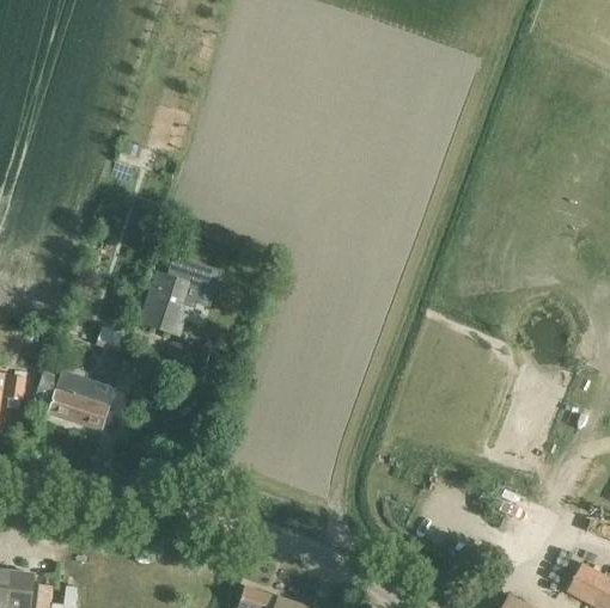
[(182,314),(193,281),(163,271),(152,304),(182,314)]
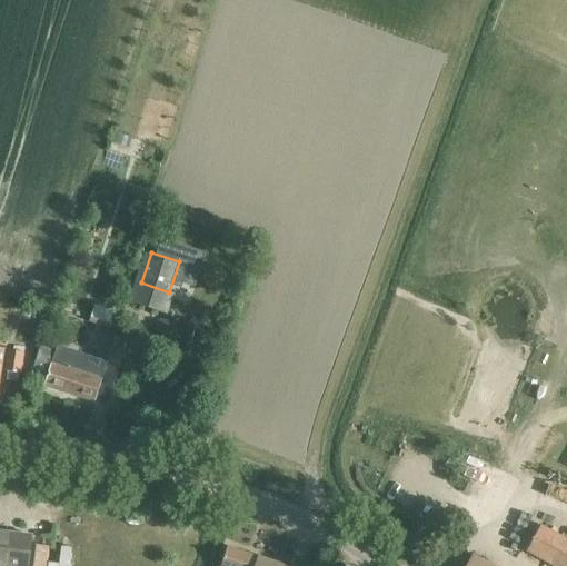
[(95,400),(101,378),(52,361),(56,349),(40,345),(30,375),(47,380),(46,384),(95,400)]
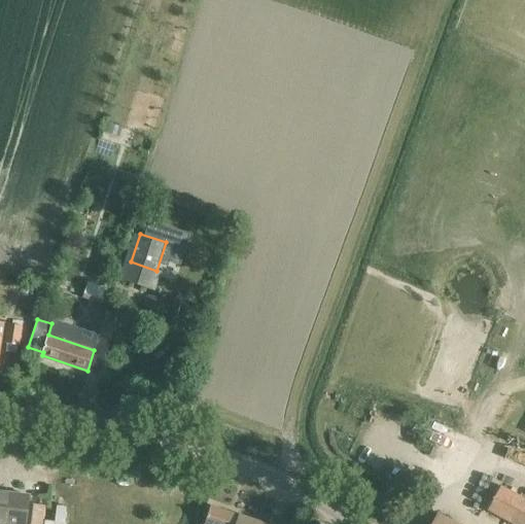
[(21,342),(24,323),(8,321),(6,340),(21,342)]
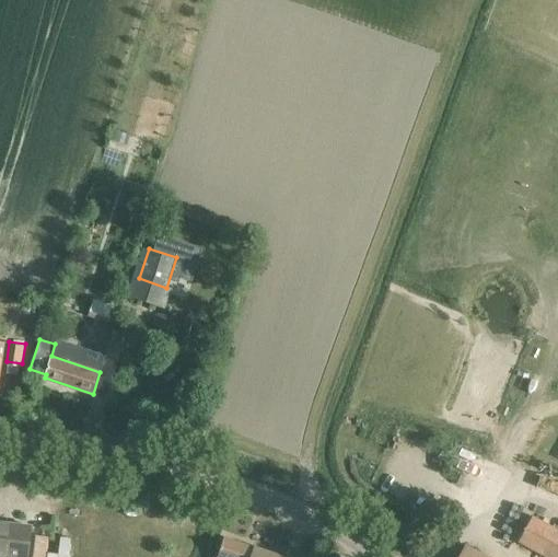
[(549,556),(557,556),(557,529),(532,515),(519,542),(549,556)]
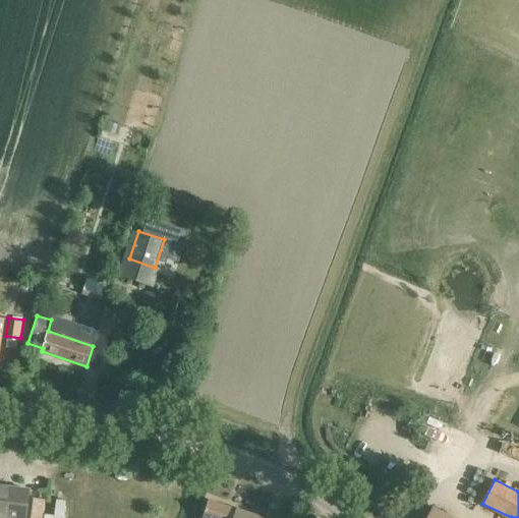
[(0,517),(5,517),(23,517),(29,487),(0,483),(0,517)]
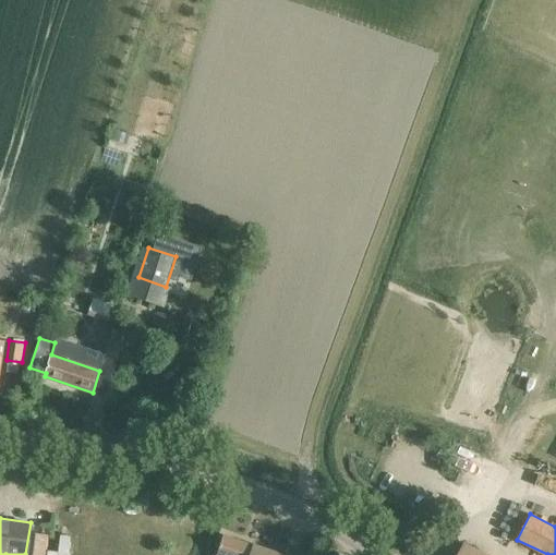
[(289,554),(224,533),(216,554),(289,554)]
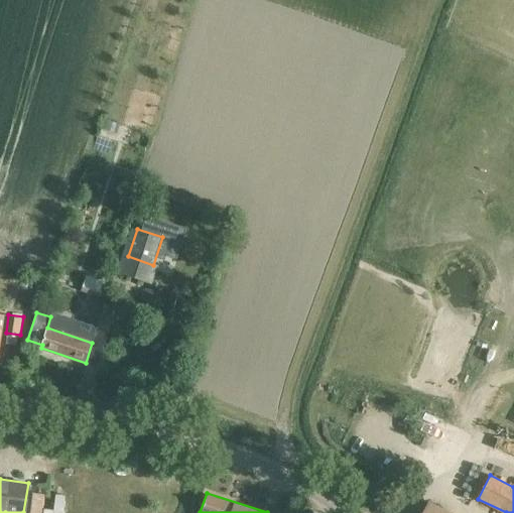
[(448,512),(428,502),(422,512),(448,512)]
